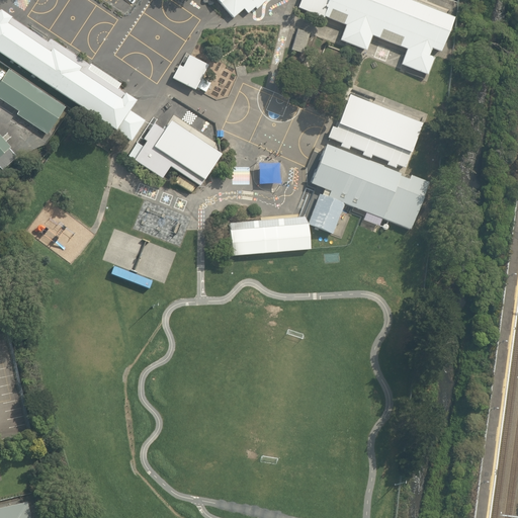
[(263,0),(214,0),(233,20),(244,11),(247,15),(263,0)]
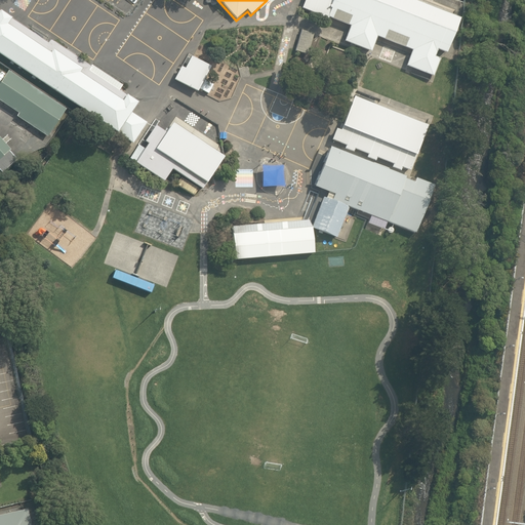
[(459,21),(408,0),(306,0),(304,8),(328,18),(331,9),(360,21),(358,26),(350,28),(344,42),(371,52),(377,37),(373,33),(375,27),(422,44),(420,50),(413,50),(407,66),(434,76),(440,61),(435,56),(438,51),(446,54),(459,21)]
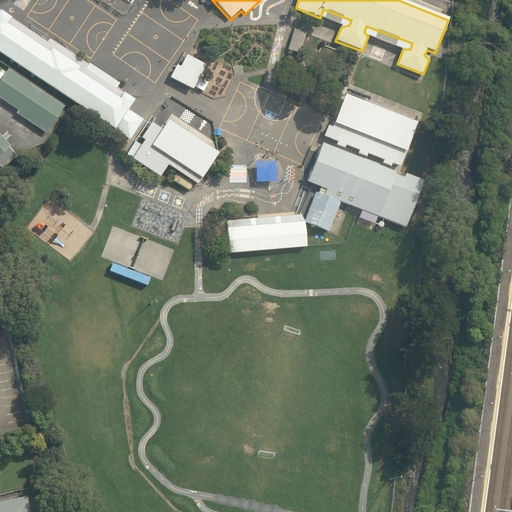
[(0,10),(0,53),(129,140),(142,121),(128,111),(135,101),(0,10)]
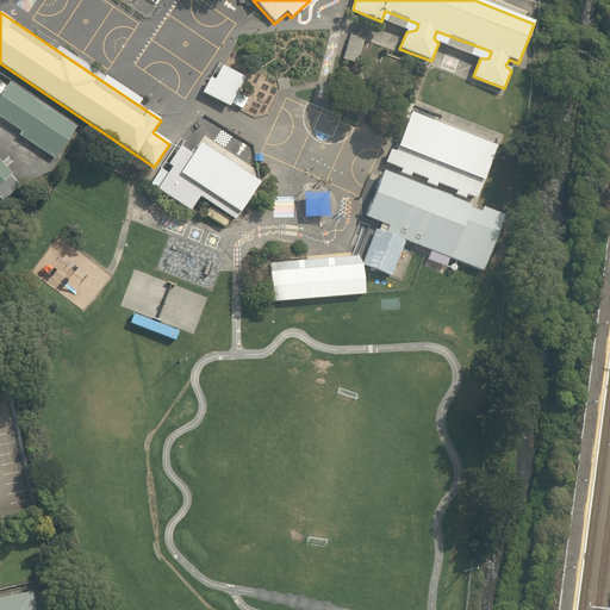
[(210,79),(203,93),(230,109),(246,80),(222,67),(215,81),(210,79)]
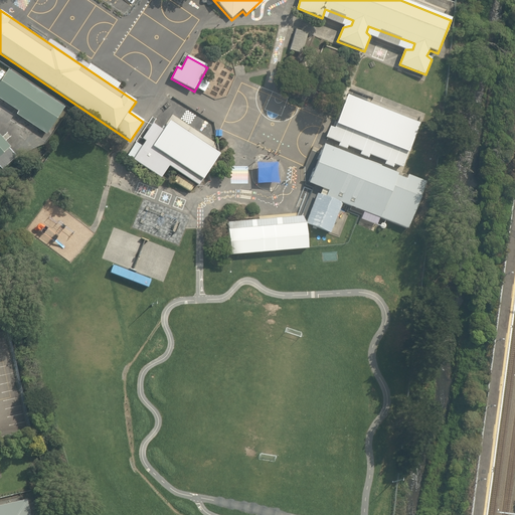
[(64,108),(8,69),(0,81),(0,100),(18,112),(16,115),(46,135),(64,108)]
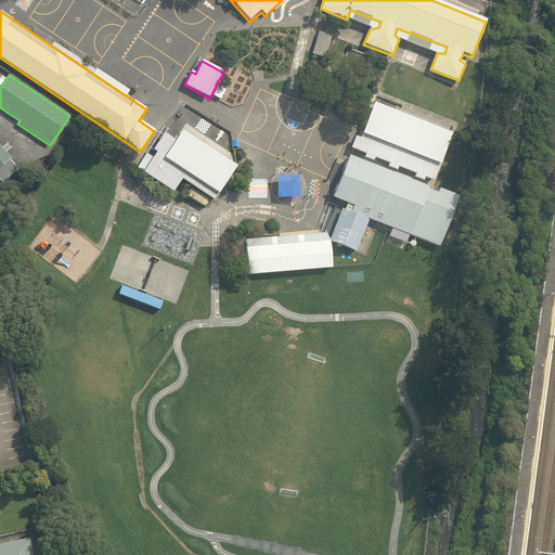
[(453,132),(373,101),(360,133),(439,165),(453,132)]
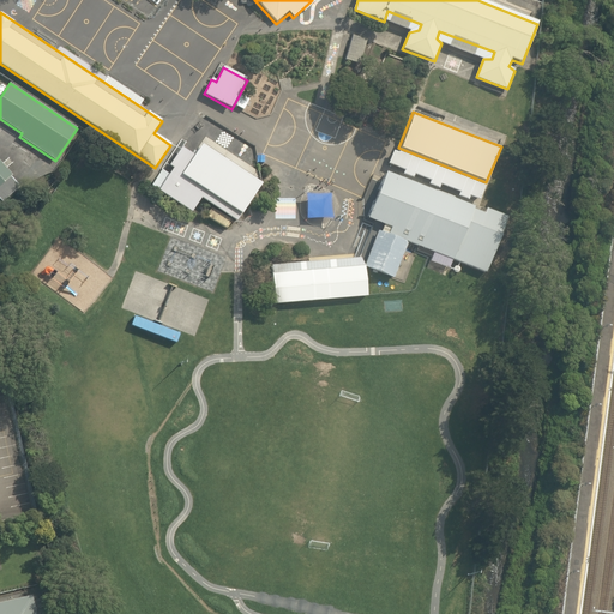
[(260,187),(202,148),(194,160),(184,152),(174,166),(176,168),(160,194),(193,216),(202,202),(236,224),(260,187)]
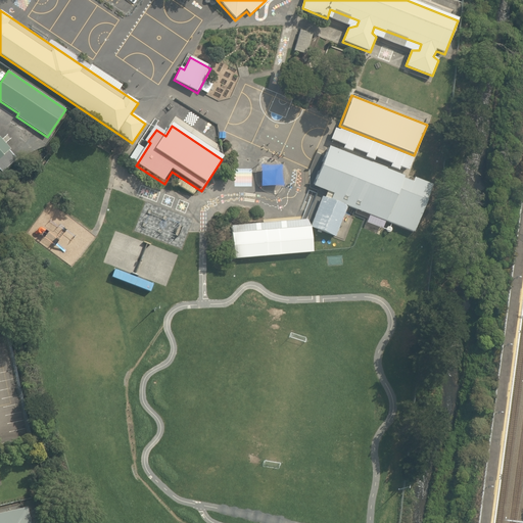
[(0,140),(0,169),(2,171),(15,160),(0,140)]
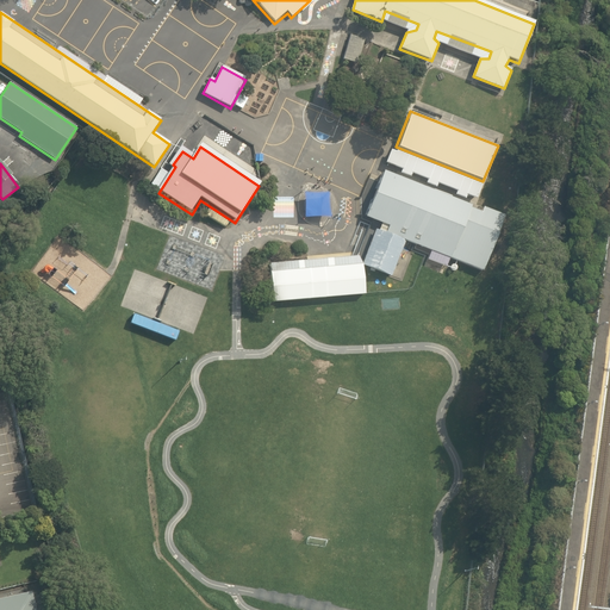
[(483,211),(383,172),(363,219),(381,226),(379,231),(405,242),(483,274),(506,217),(484,207),(483,211)]
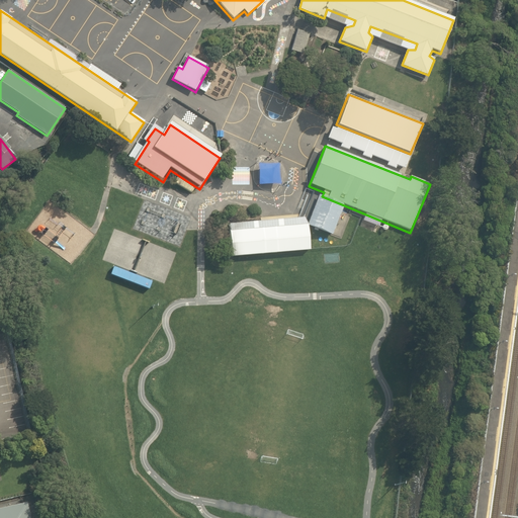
[(322,196),(320,195),(308,225),(332,235),(344,205),(322,196)]
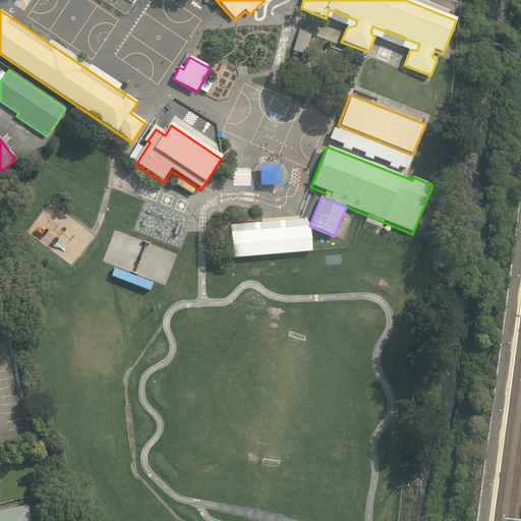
[(305,219),(230,227),(234,259),(309,251),(305,219)]
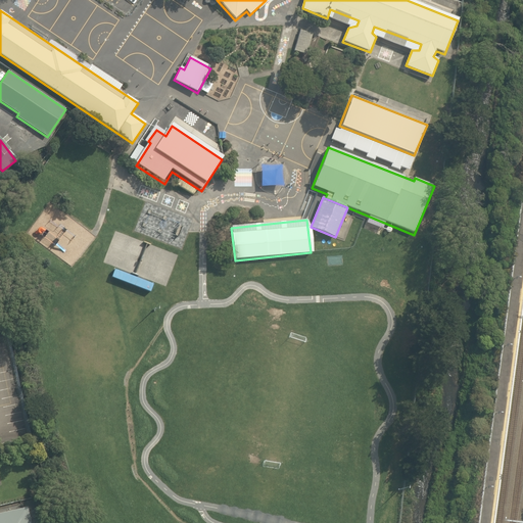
[(0,522),(32,522),(29,506),(0,511),(0,522)]
